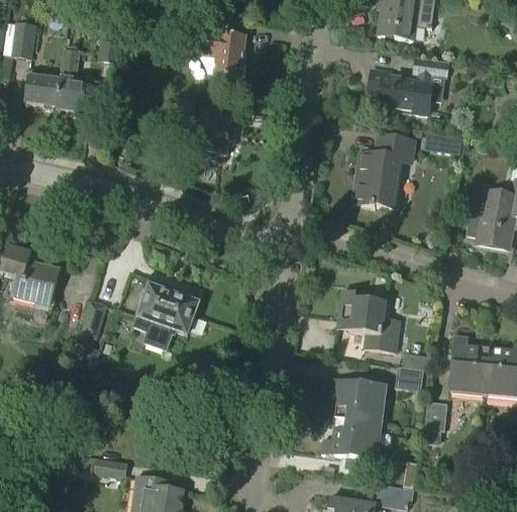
[(431,28),(434,0),(382,0),(377,34),(413,39),(415,26),(431,28)]
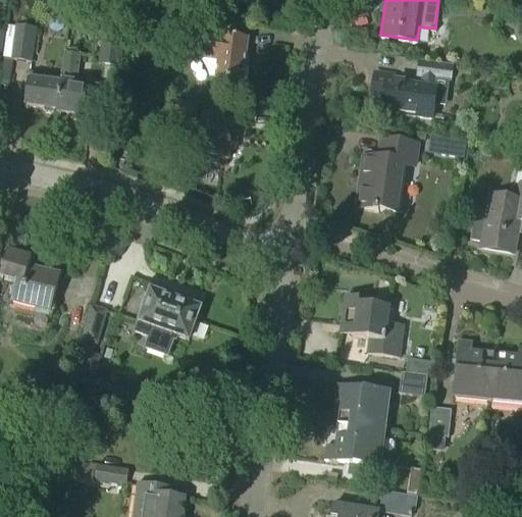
[(32,60),(33,51),(37,24),(15,22),(11,57),(12,58),(32,60)]
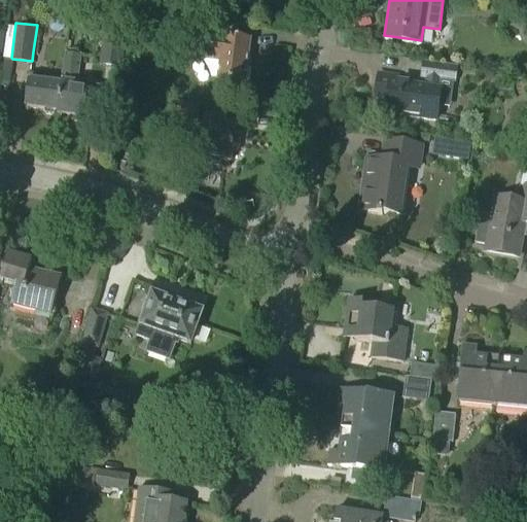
[(123,65),(126,30),(102,28),(99,62),(123,65)]
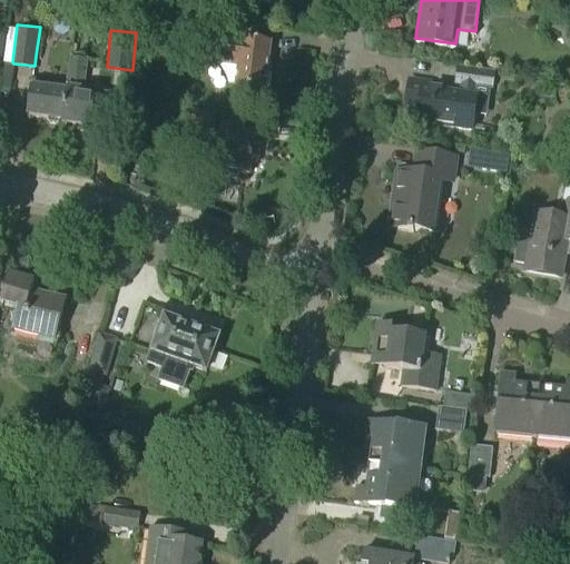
[(271,39),(242,35),(242,39),(217,36),(214,59),(238,62),(235,82),(232,82),(231,82),(229,82),(228,82),(227,83),(226,86),(225,86),(225,88),(225,89),(225,91),(225,92),(226,94),(227,95),(229,96),(231,96),(249,99),(251,86),(264,87),(271,39)]
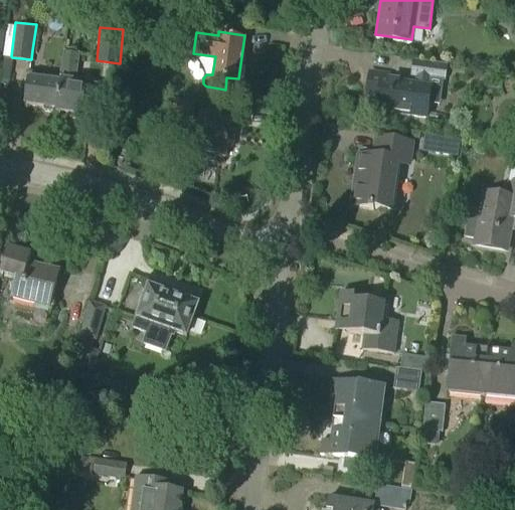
[(61,75),(57,109),(69,111),(69,114),(77,115),(79,112),(82,112),(82,108),(93,110),(97,81),(87,80),(87,79),(74,77),(78,50),(65,48),(61,75)]
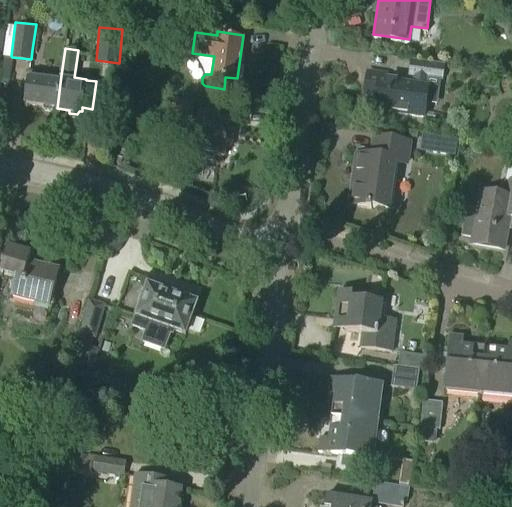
[(9,77),(12,57),(11,56),(5,56),(2,76),(9,77)]
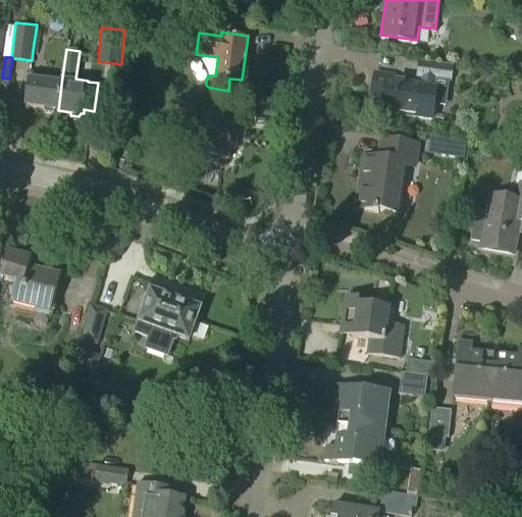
[(449,76),(451,63),(420,59),(418,73),(423,73),(422,83),(394,79),(395,72),(375,70),(372,97),(383,99),(382,109),(430,115),(435,84),(433,84),(434,74),(449,76)]
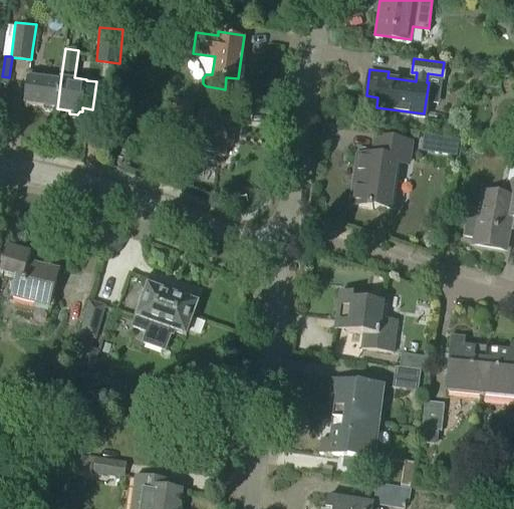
[(41,68),(29,67),(24,101),(43,103),(44,107),(51,108),(53,105),(56,105),(55,108),(57,108),(61,75),(59,75),(59,78),(40,75),(41,68)]
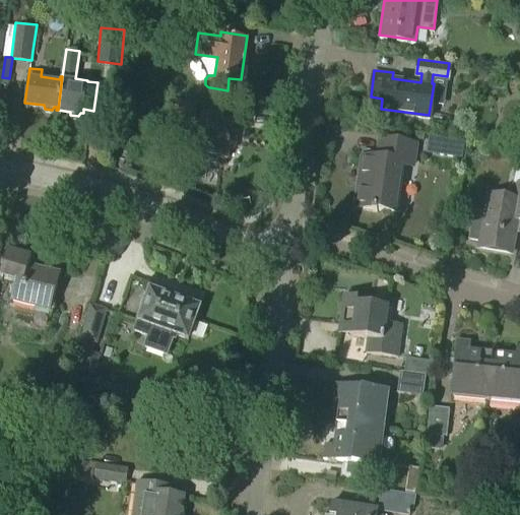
[(230,126),(232,115),(205,110),(203,122),(191,120),(186,150),(204,153),(204,157),(217,159),(218,155),(224,156),(226,144),(233,145),(235,127),(230,126)]
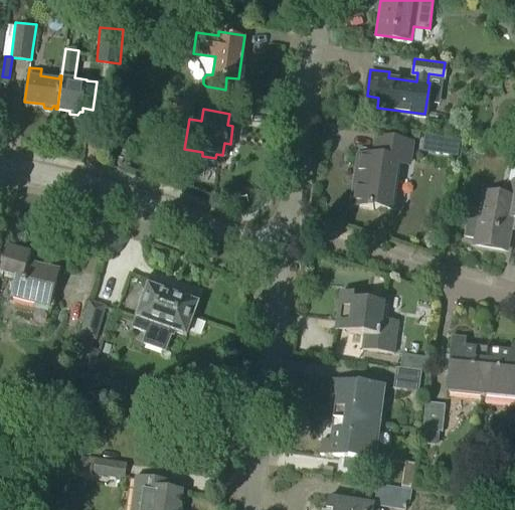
[(424,143),(423,147),(460,152),(462,138),(436,135),(425,133),(424,143)]
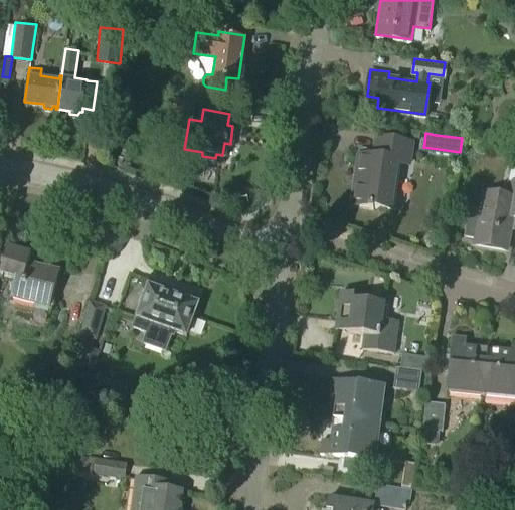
[(408,161),(411,141),(377,136),(374,155),(359,153),(352,201),(389,207),(396,159),(408,161)]
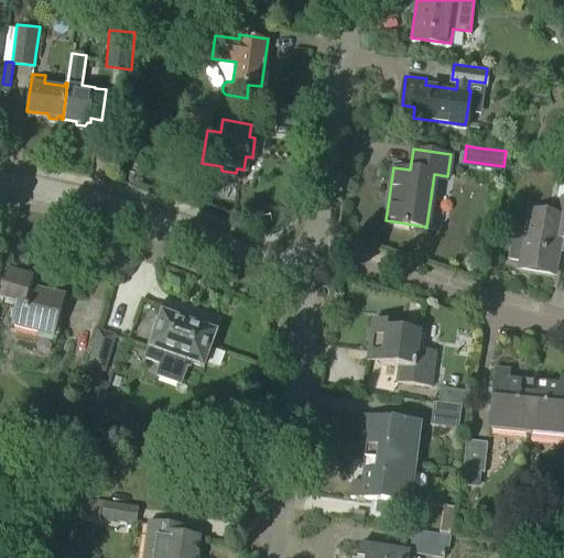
[(514,226),(509,256),(520,259),(519,262),(555,269),(559,249),(556,249),(559,236),(563,236),(563,196),(560,196),(556,212),(529,207),(525,227),(514,226)]
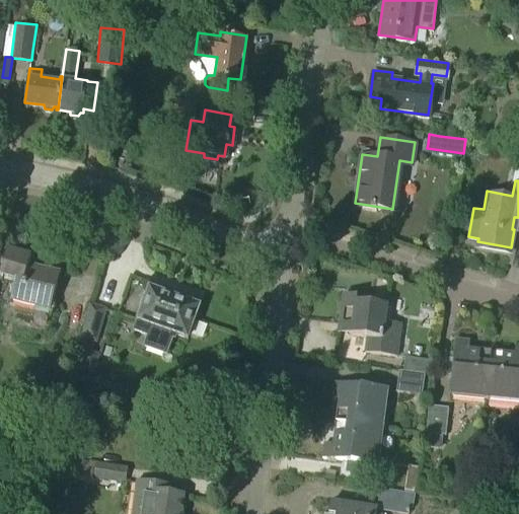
[(50,307),(60,269),(29,260),(31,252),(8,245),(0,273),(0,274),(15,278),(9,297),(50,307)]
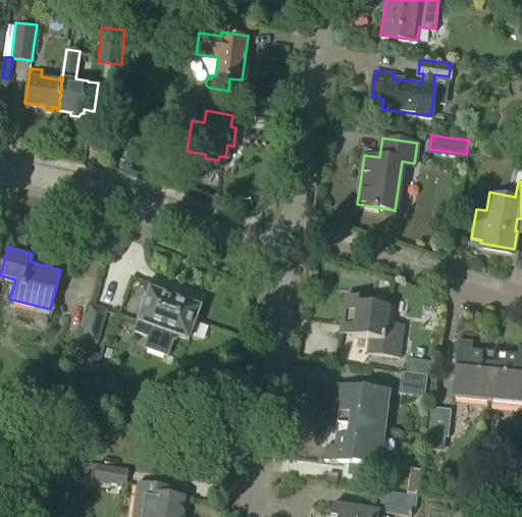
[(188,337),(200,305),(149,287),(134,329),(148,334),(145,345),(166,352),(174,331),(188,337)]
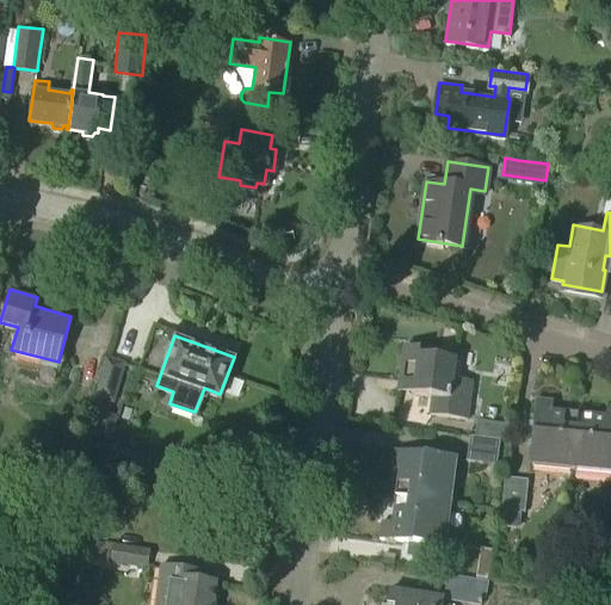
[(467,417),(473,377),(454,375),(456,356),(421,351),(421,345),(403,343),(397,388),(433,393),(431,411),(467,417)]
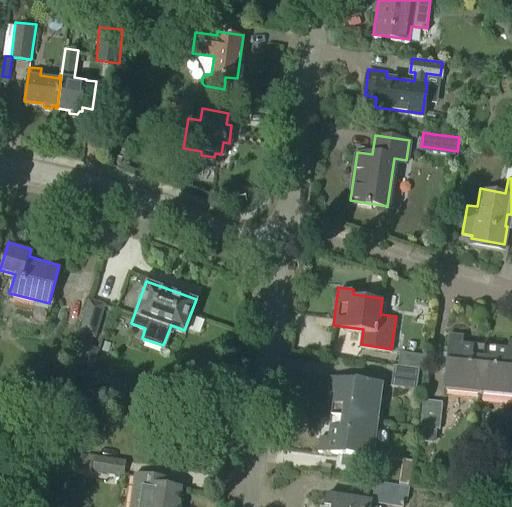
[(95,336),(105,301),(88,296),(78,331),(79,331),(71,357),(94,364),(99,347),(90,344),(93,335),(95,336)]
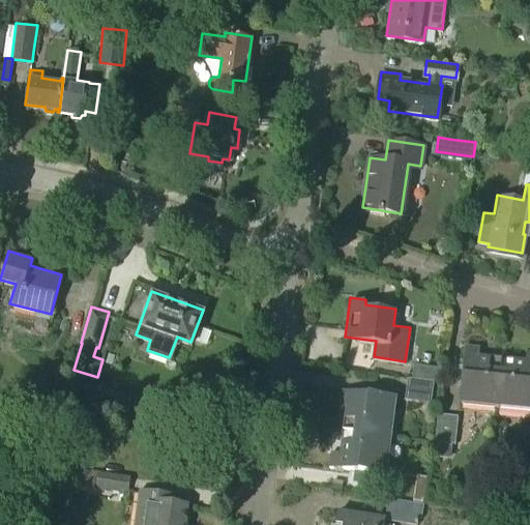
[(497,405),(502,357),(479,355),(480,345),(467,344),(461,402),(497,405)]
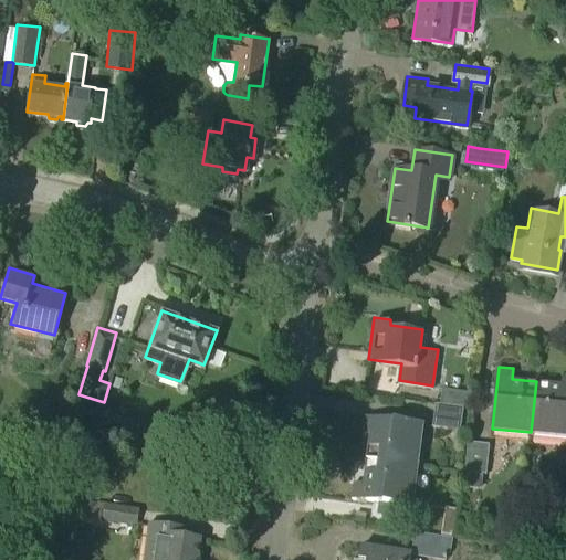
[(565,434),(565,372),(563,373),(561,383),(536,381),(531,432),(565,434)]
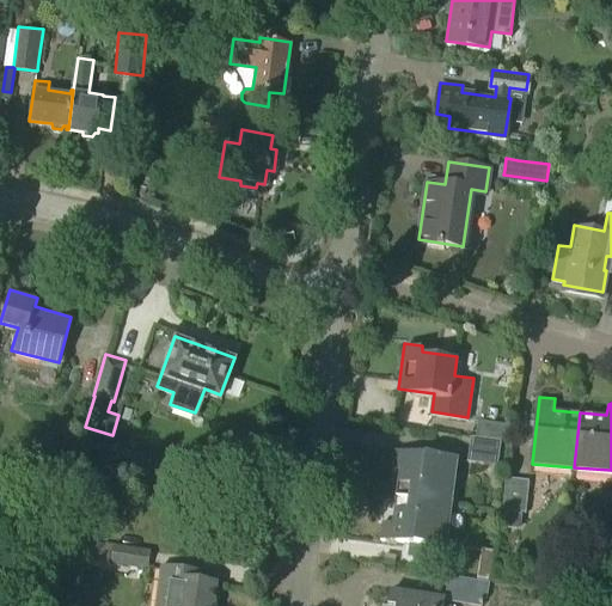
[(476,433),(501,436),(509,438),(510,421),(477,417),(476,433)]
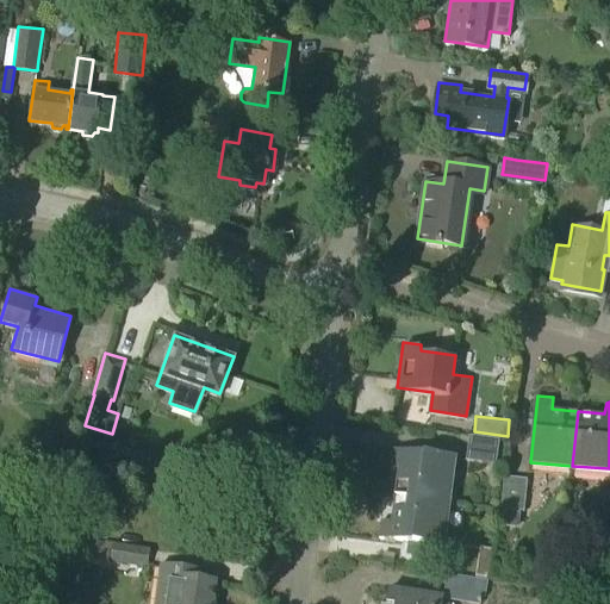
[(496,460),(499,435),(474,431),(470,431),(466,456),(496,460)]
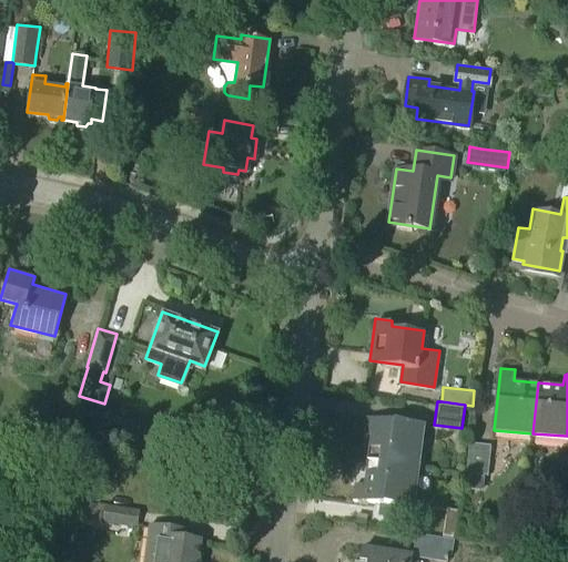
[(419,465),(425,423),(363,415),(362,431),(372,432),(368,458),(419,465)]
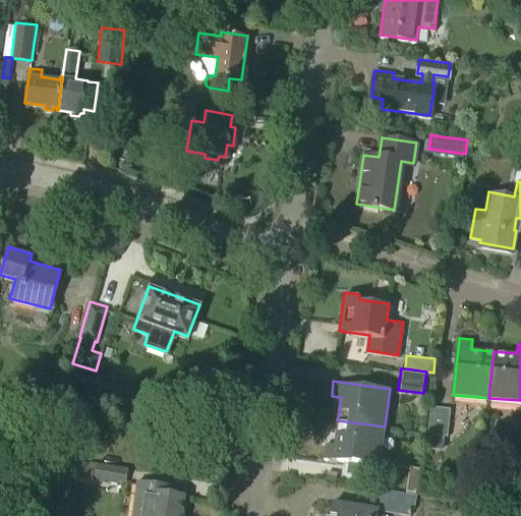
[(447,434),(450,406),(431,404),(428,432),(447,434)]
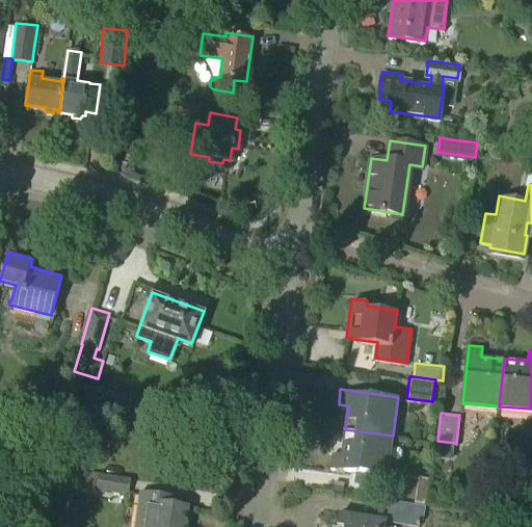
[(388,474),(393,436),(345,429),(342,453),(333,451),(330,467),(388,474)]
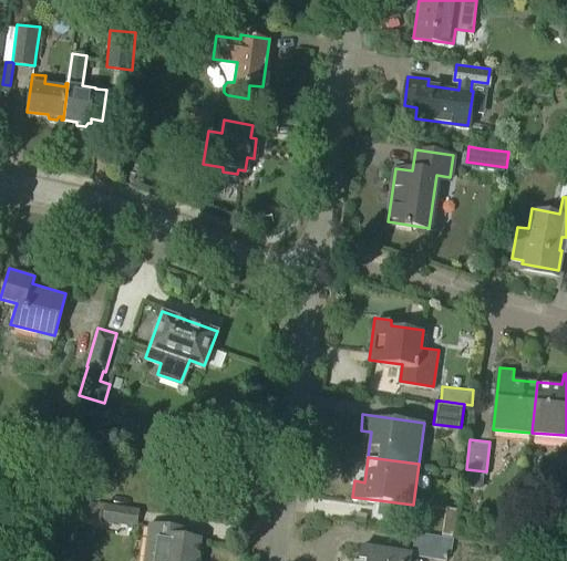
[(136,523),(140,507),(74,497),(72,510),(103,515),(103,518),(136,523)]
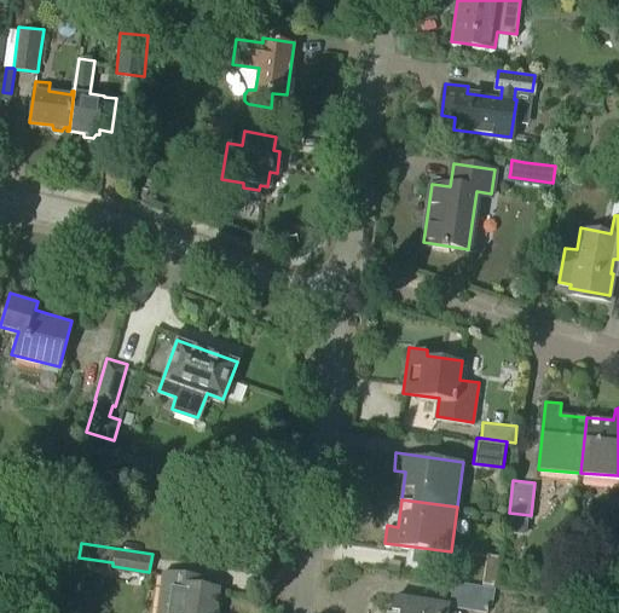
[(215,612),(219,589),(204,587),(206,577),(162,571),(156,612),(215,612)]
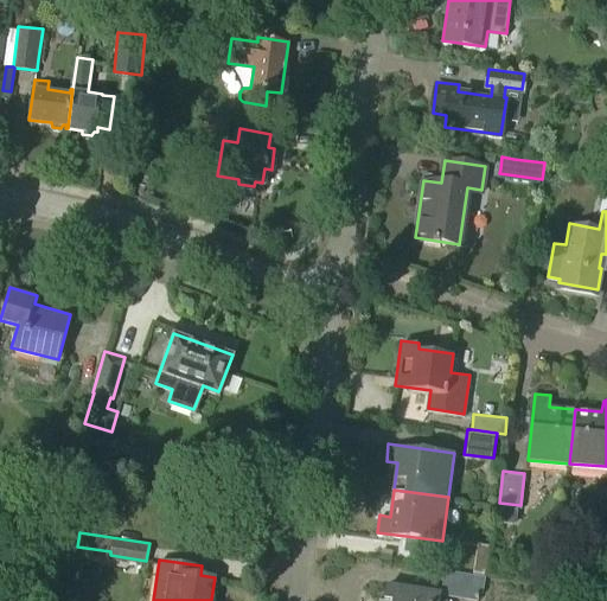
[(440,592),(388,582),(384,600),(440,600),(442,592),(478,598),(479,589),(483,590),(485,575),(445,568),(440,592)]
